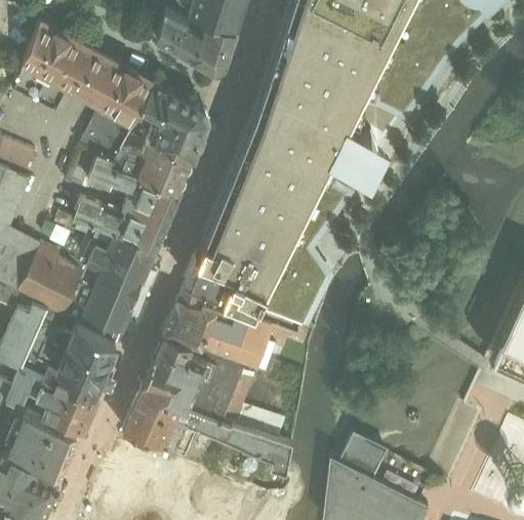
[(194,0),(191,13),(205,18),(237,29),(246,0),(194,0)]
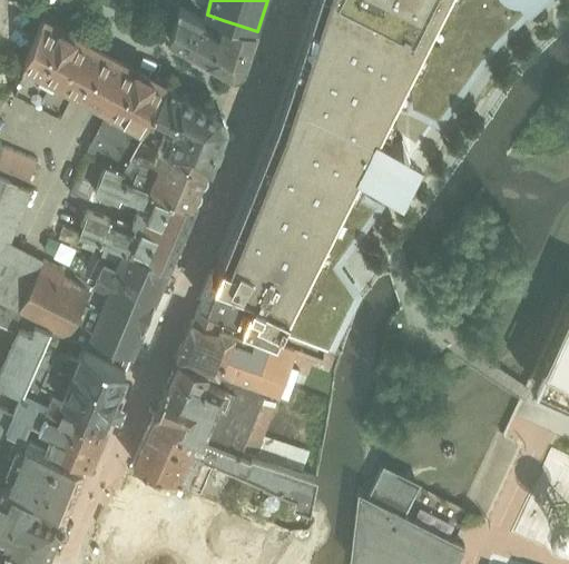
[(319,0),(313,20),(272,140),(216,276),(255,290),(251,302),(244,318),(330,352),(351,309),(350,308),(354,298),(333,268),(375,210),(365,205),(360,200),(354,195),(350,188),(369,152),(373,142),(392,105),(400,105),(406,106),(414,108),(439,120),(494,43),(530,8),(526,1),(528,0),(319,0)]
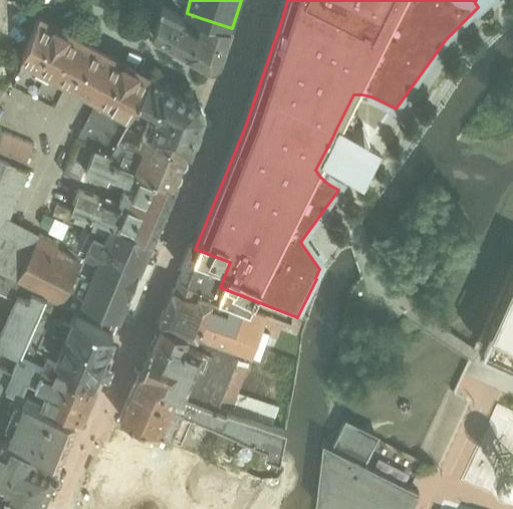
[(232,28),(201,18),(197,30),(185,24),(187,20),(164,7),(154,36),(211,67),(213,68),(215,67),(217,67),(219,65),(221,64),(232,28)]
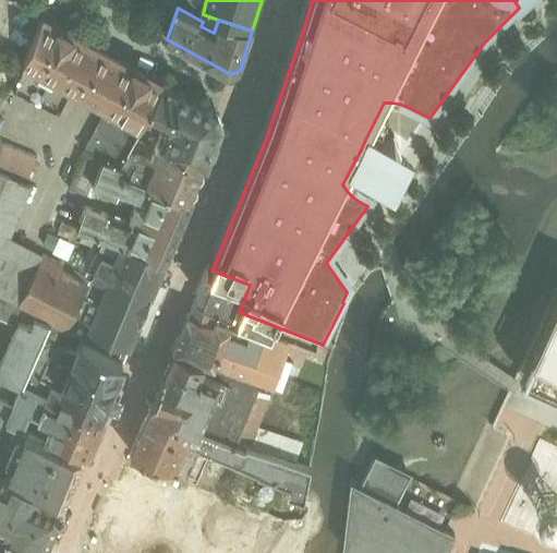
[(165,87),(44,22),(25,68),(64,89),(112,115),(142,131),(144,128),(150,115),(165,87)]
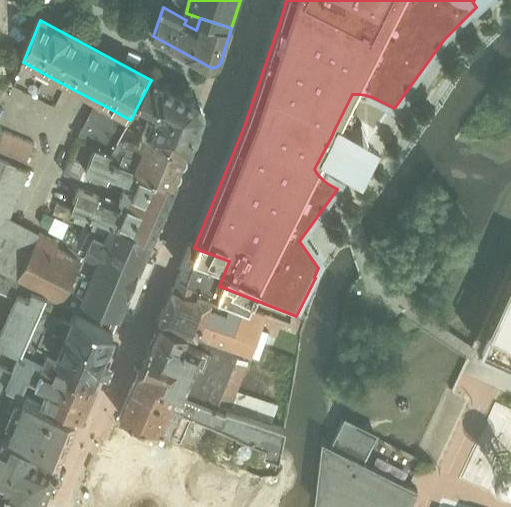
[(23,62),(13,83),(48,101),(59,82),(23,62)]
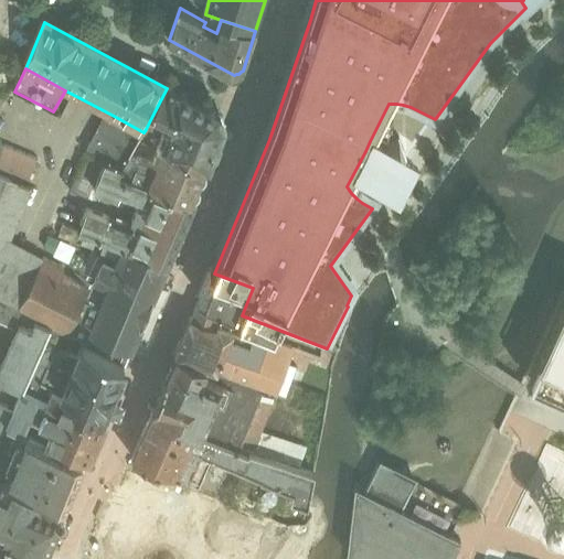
[(223,119),(167,88),(152,116),(178,129),(173,141),(166,138),(160,150),(209,171),(225,127),(225,125),(225,122),(224,120),(223,119)]
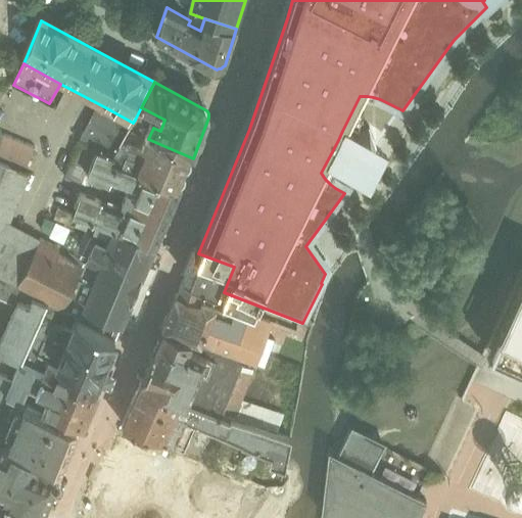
[(133,123),(105,107),(84,145),(98,152),(114,159),(121,147),(128,133),(133,123)]
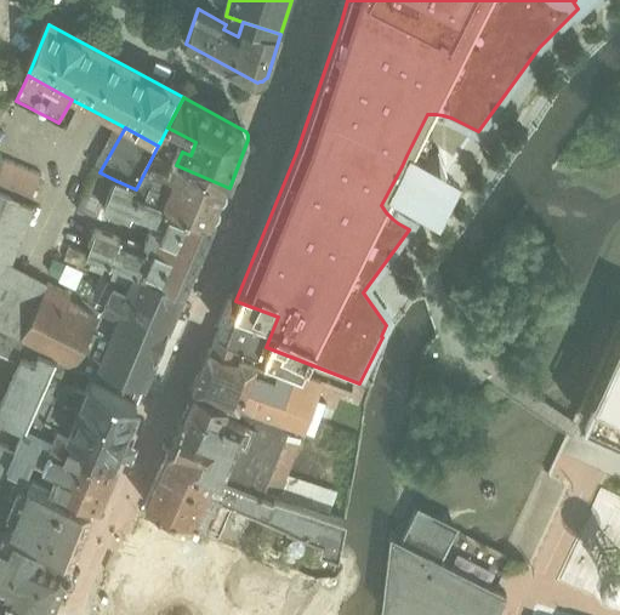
[(171,148),(160,142),(158,146),(152,158),(164,164),(171,148)]
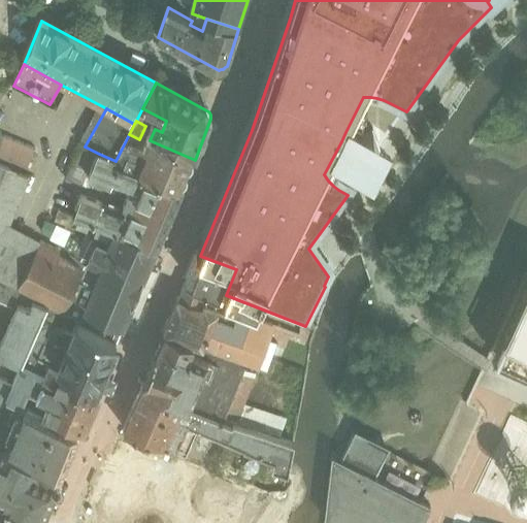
[(374,132),(362,136),(358,137),(346,132),(341,141),(354,146),(355,151),(358,163),(383,156),(374,132)]
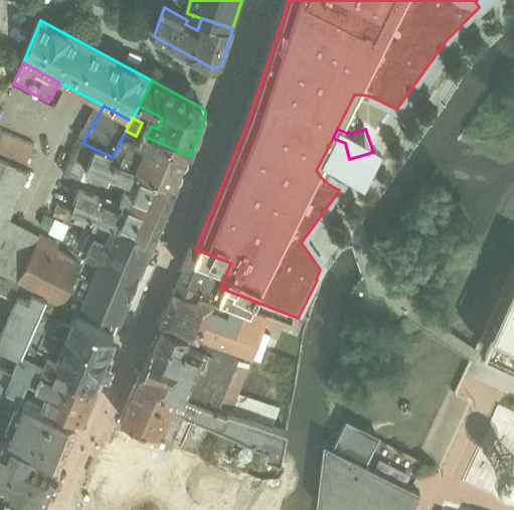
[(36,150),(0,135),(0,161),(26,172),(36,150)]
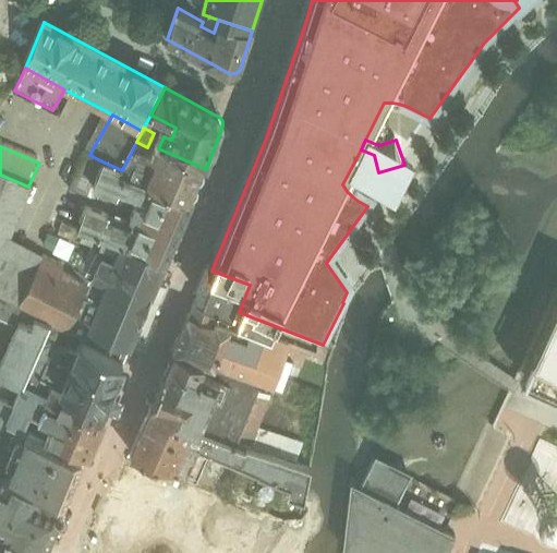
[(206,169),(158,148),(152,166),(157,168),(148,185),(156,189),(193,203),(206,169)]
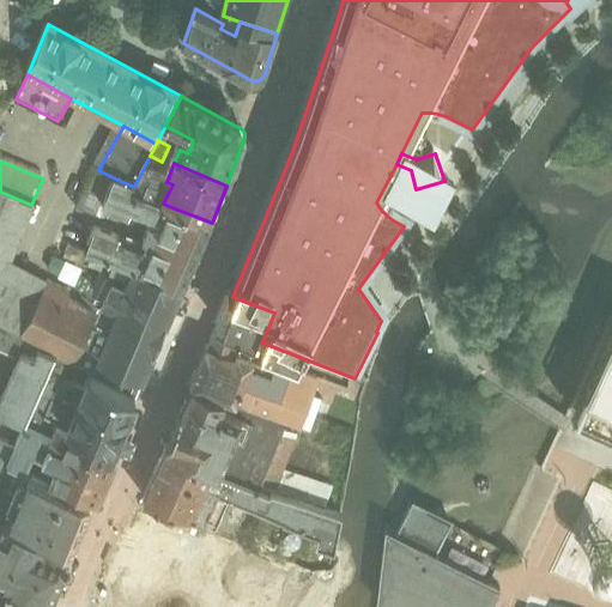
[(98,170),(79,214),(96,222),(98,218),(103,207),(115,178),(98,170)]
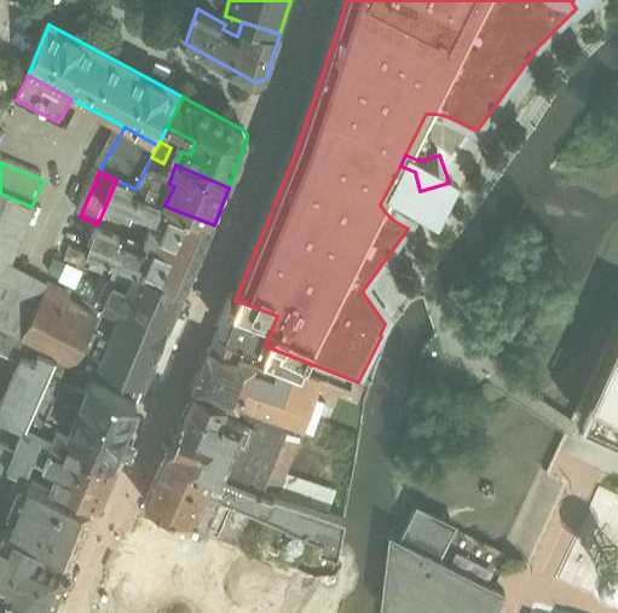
[(168,184),(143,174),(136,189),(132,194),(165,206),(174,186),(168,184)]
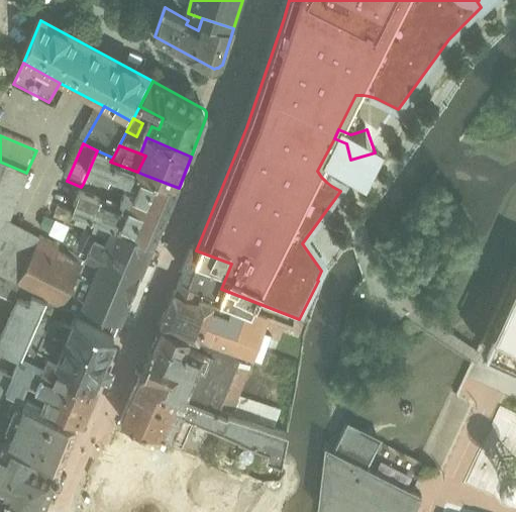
[(113,158),(97,150),(87,175),(93,178),(109,184),(111,179),(138,189),(144,175),(137,172),(110,162),(113,158)]
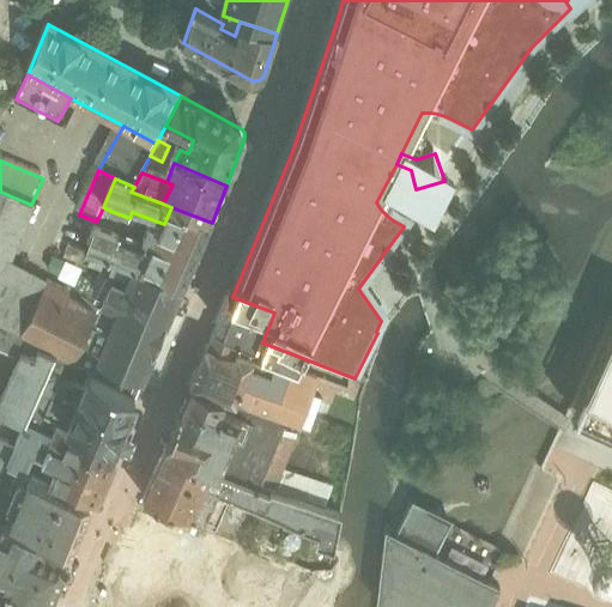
[(0,290),(35,207),(0,193),(0,290)]
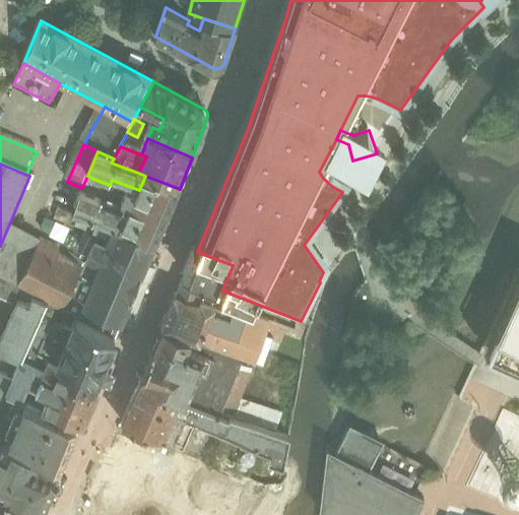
[(93,179),(87,176),(83,185),(89,188),(93,179)]
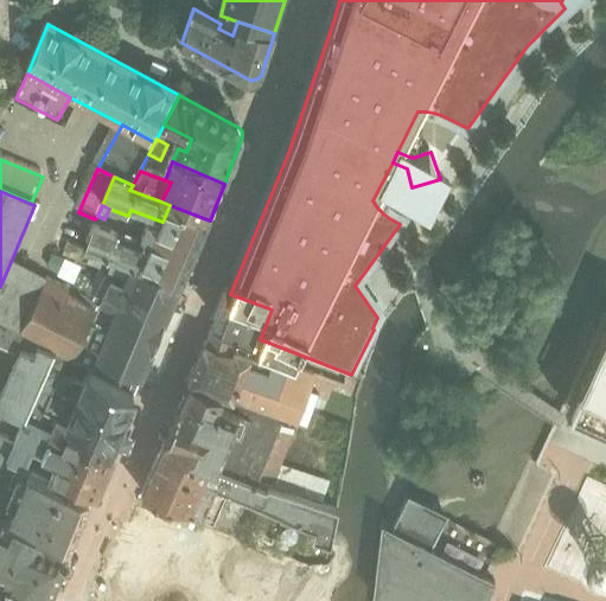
[(210,221),(170,205),(163,222),(159,229),(152,245),(147,256),(141,272),(182,287),(210,221)]
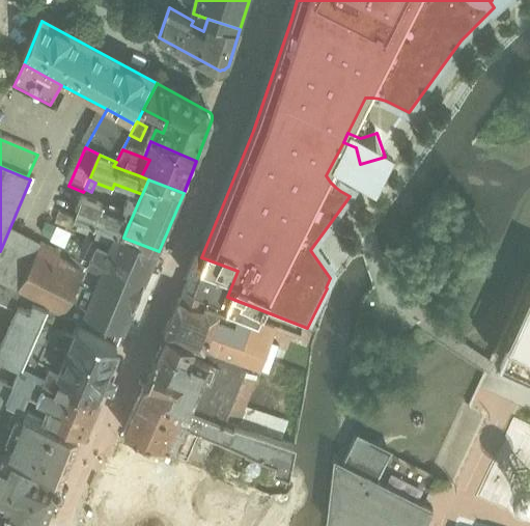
[(139,200),(132,197),(126,212),(133,215),(139,200)]
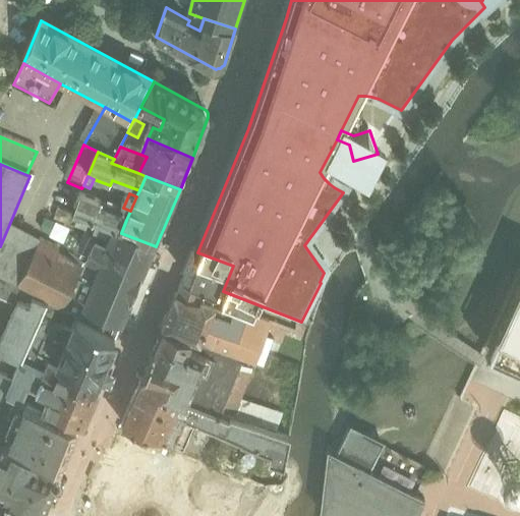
[(102,205),(80,196),(74,216),(105,227),(116,232),(121,233),(126,220),(100,210),(102,205)]
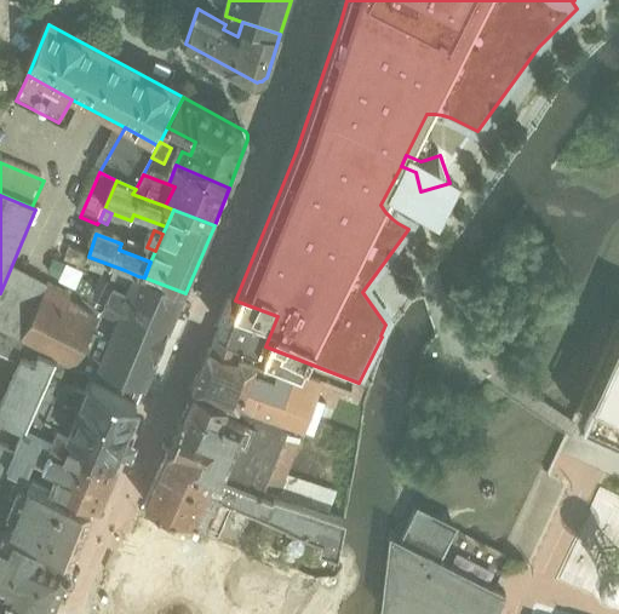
[(96,262),(70,252),(67,264),(91,274),(96,262)]
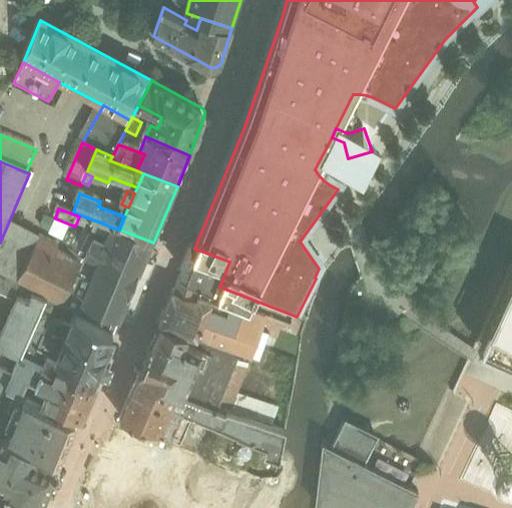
[(103,223),(97,237),(95,242),(106,247),(114,228),(103,223)]
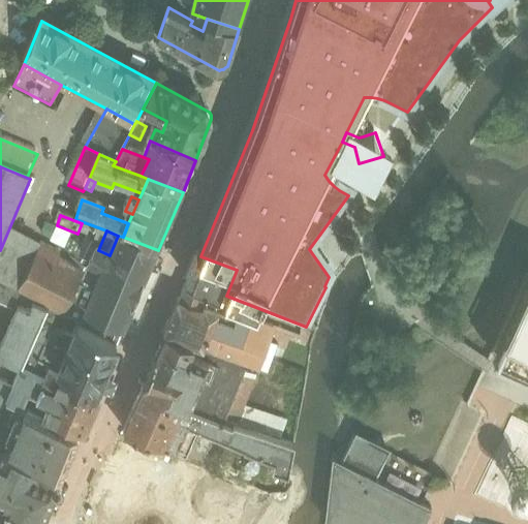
[(97,287),(89,308),(89,310),(89,312),(90,314),(91,316),(93,317),(124,332),(133,310),(134,310),(146,282),(145,281),(158,250),(123,237),(118,236),(110,255),(102,273),(97,287)]
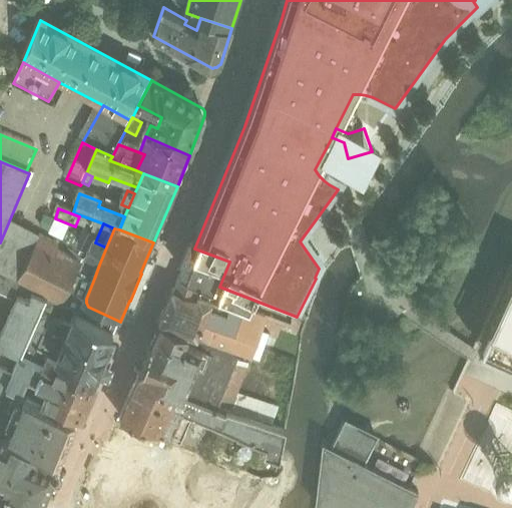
[(58,248),(41,239),(24,273),(18,284),(21,286),(49,300),(48,302),(62,309),(82,268),(82,267),(57,254),(59,249),(58,248)]
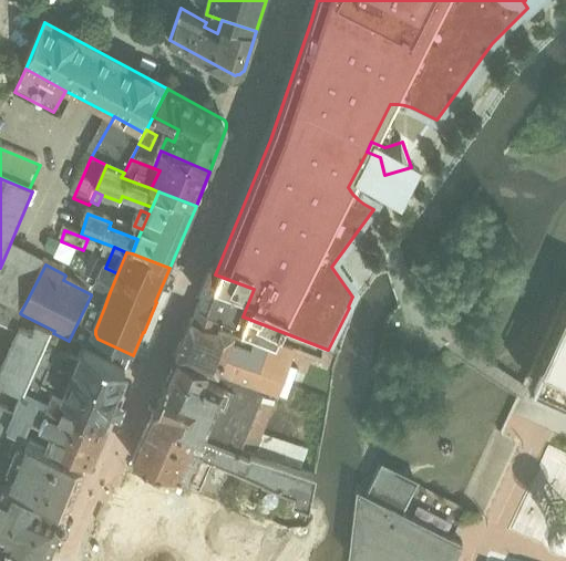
[(117,273),(105,268),(95,286),(99,288),(110,292),(117,273)]
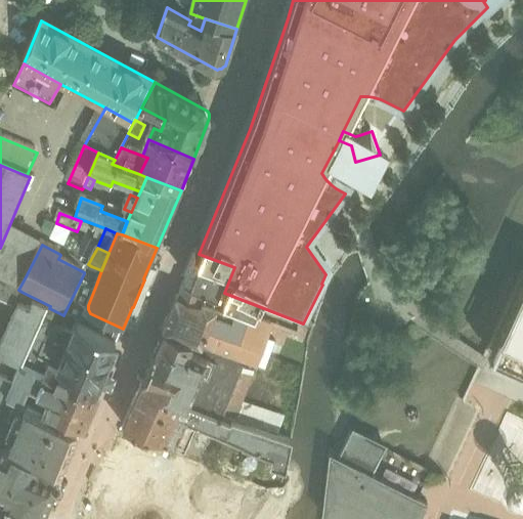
[(199,254),(197,253),(186,278),(218,291),(224,275),(230,277),(234,267),(199,254)]
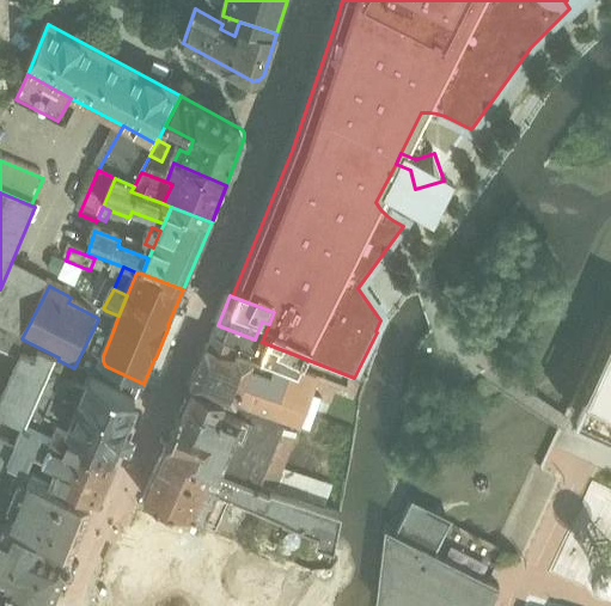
[(0,310),(0,326),(22,338),(29,325),(0,310)]
